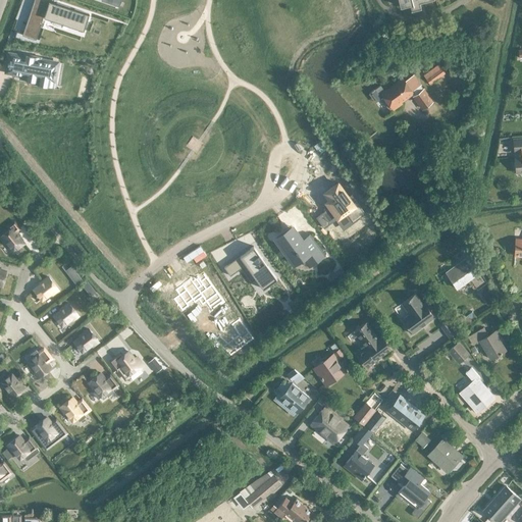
[(29,22),(25,34),(37,38),(45,15),(83,29),(84,24),(87,25),(91,14),(50,0),(37,0),(35,7),(43,10),(38,25),(29,22)]
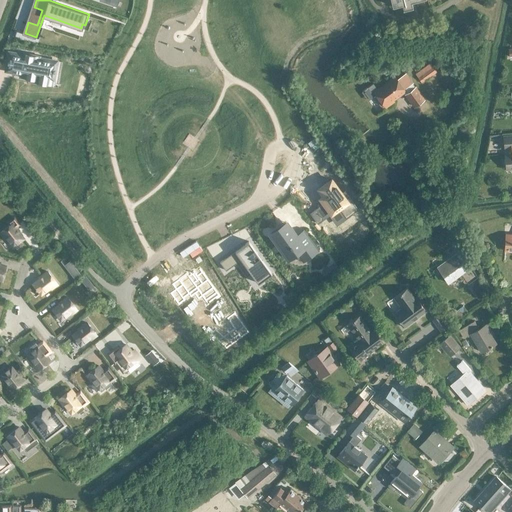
[(391,0),(393,6),(402,4),(403,9),(413,7),(411,1),(416,0),(391,0)]
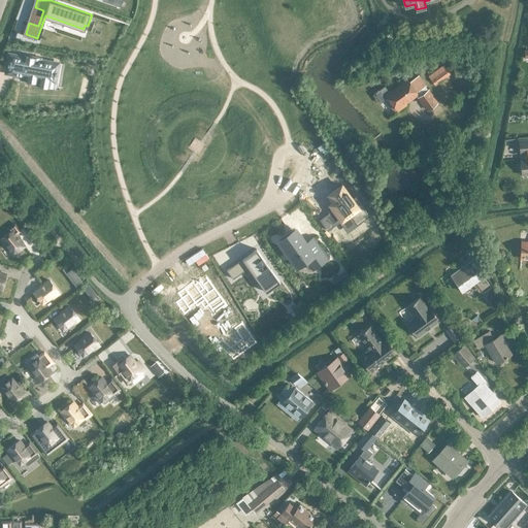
[(2,48),(0,60),(7,62),(6,66),(11,67),(30,71),(44,74),(48,58),(27,54),(12,51),(2,48)]
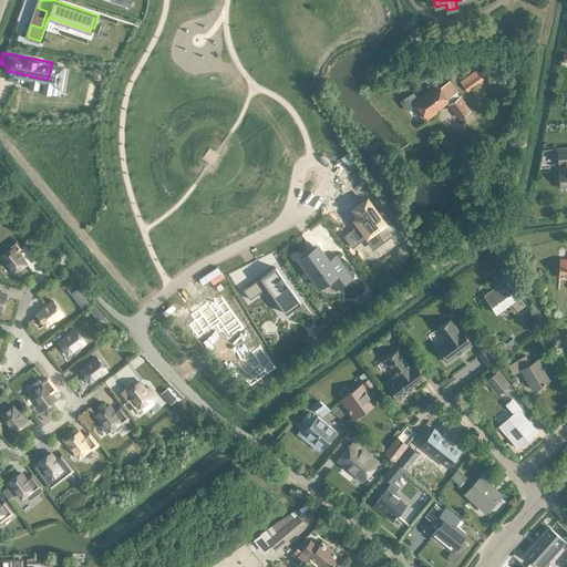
[(476,70),(461,82),(467,91),(483,79),(476,70)]
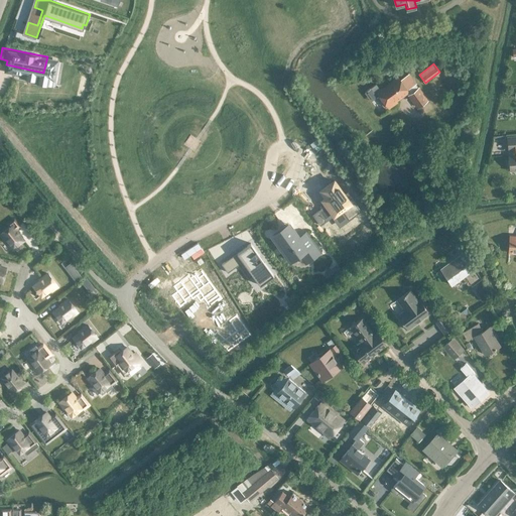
[(380,90),(377,92),(389,109),(397,102),(396,101),(407,93),(417,107),(427,100),(408,74),(400,80),(398,77),(380,90)]
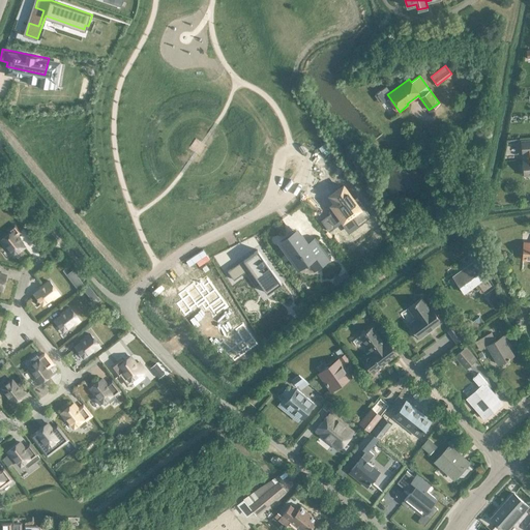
[(523,159),(524,175),(529,174),(529,140),(521,141),(522,153),(528,152),(528,158),(523,159)]
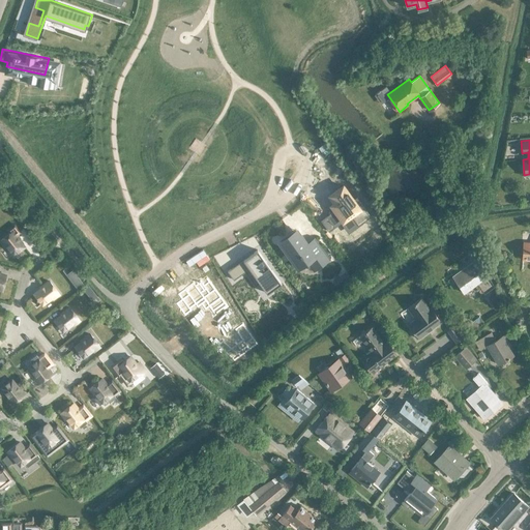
[(361,228),(374,219),(360,201),(357,203),(347,187),(333,197),(339,204),(334,207),(346,223),(354,217),(361,228)]
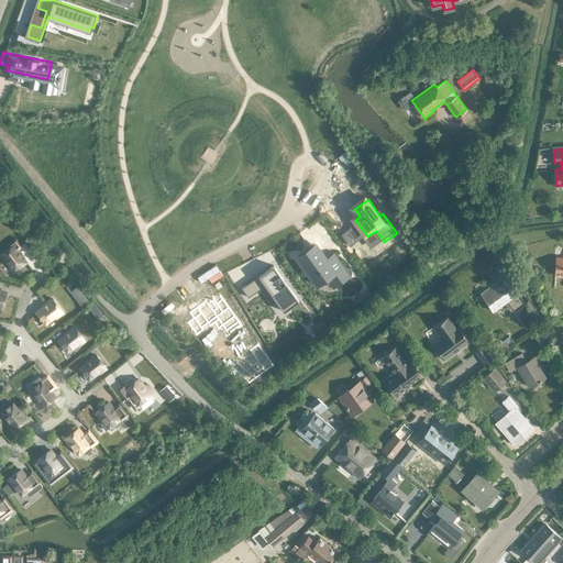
[(349,245),(355,241),(348,230),(341,234),(349,245)]
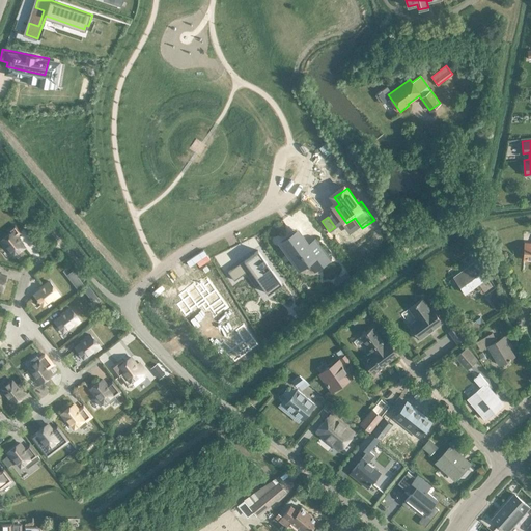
[(6,246),(14,254),(25,247),(19,240),(20,239),(17,234),(20,232),(15,226),(9,230),(11,232),(1,241),(5,247),(6,246)]
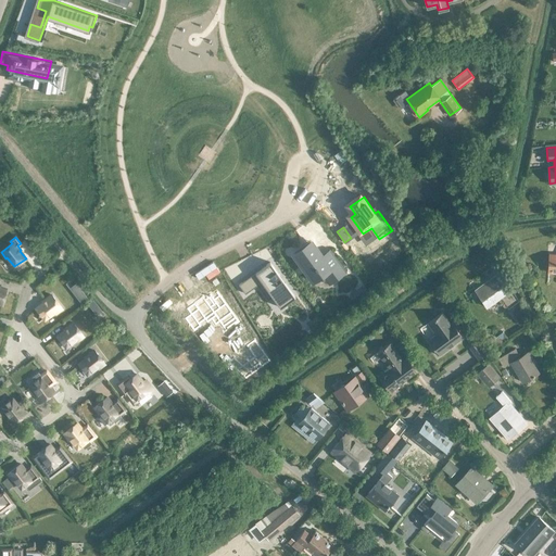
[(335,275),(344,268),(331,250),(323,256),(313,243),(304,250),(302,248),(293,254),(313,280),(330,268),(335,275)]
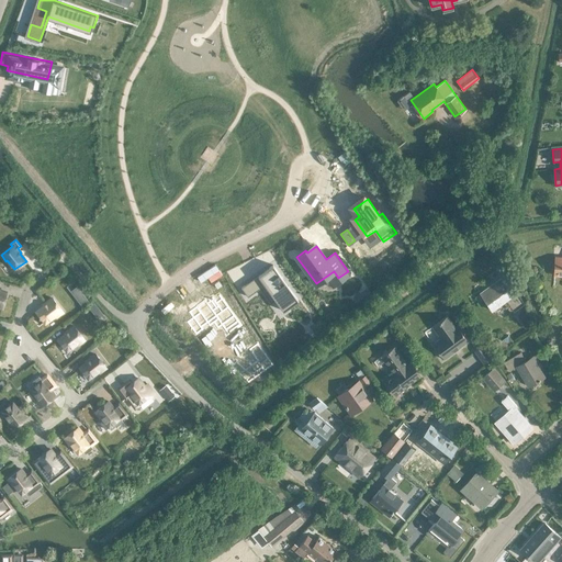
[(299,300),(273,265),(258,276),(267,288),(263,291),(271,302),(276,299),(283,311),(299,300)]
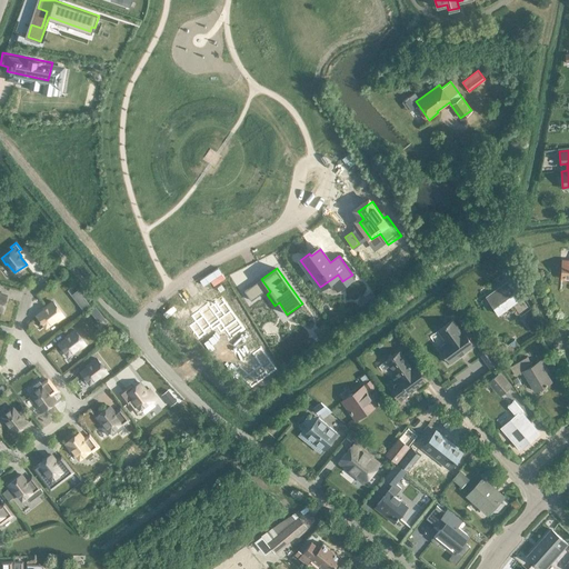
[(499,315),(523,297),(511,280),(493,292),(498,300),(491,305),(499,315)]
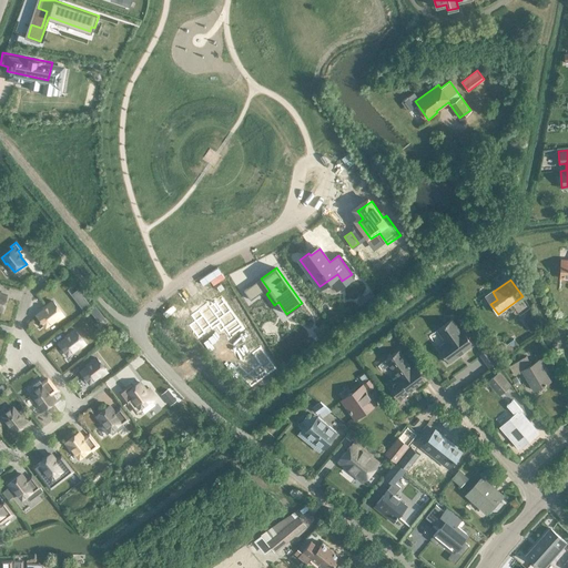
[(251,285),(244,291),(251,300),(257,295),(251,285)]
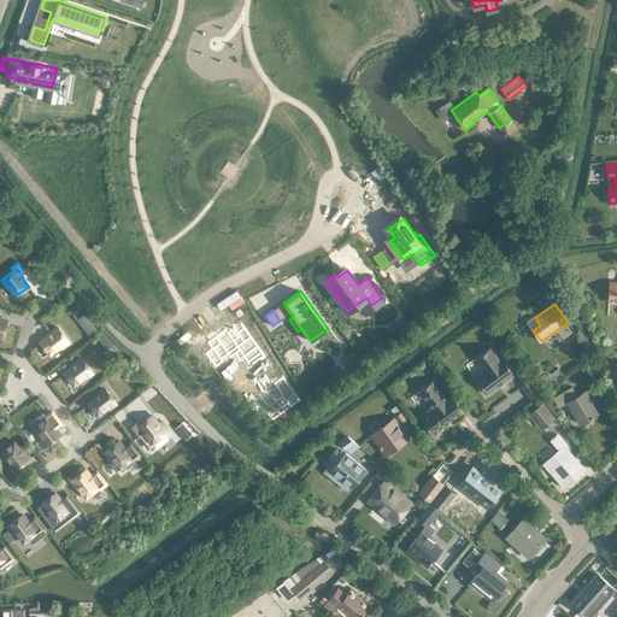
[(69,341),(58,327),(48,334),(48,335),(41,341),(50,353),(60,346),(62,347),(69,341)]
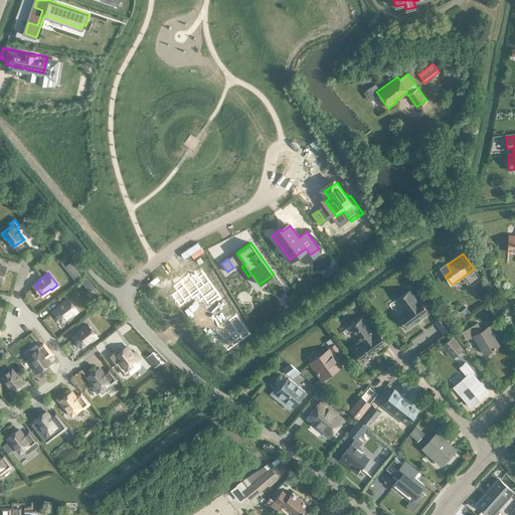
[(406,329),(430,312),(418,298),(417,300),(409,289),(397,298),(404,309),(396,315),(402,322),(400,323),(404,329),(406,328),(406,329)]
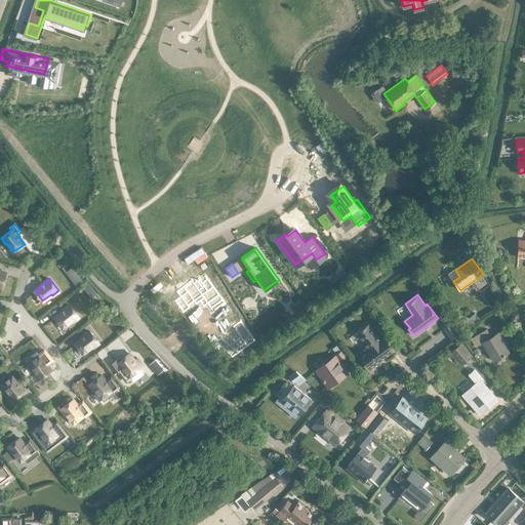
[(72,320),(73,322),(79,317),(69,305),(62,311),(62,312),(54,317),(63,327),(72,320)]
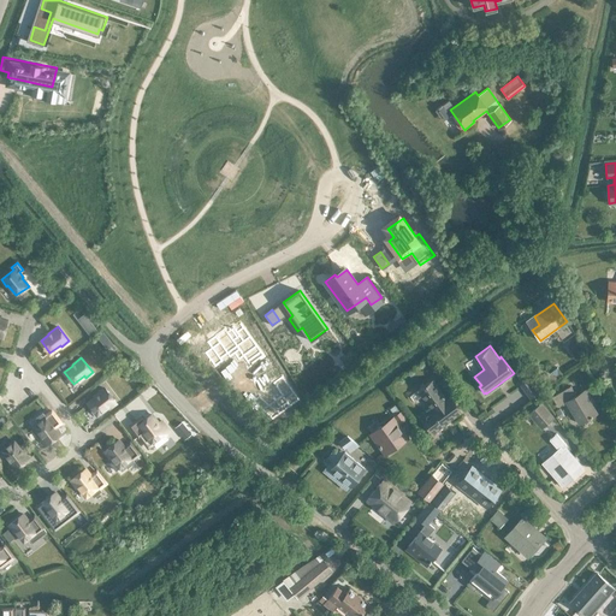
[(550,385),(563,375),(557,368),(544,378),(550,385)]
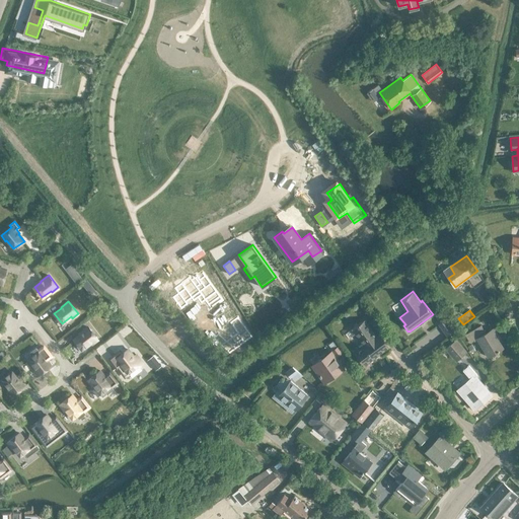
[(370,321),(376,329),(383,325),(377,316),(370,321)]
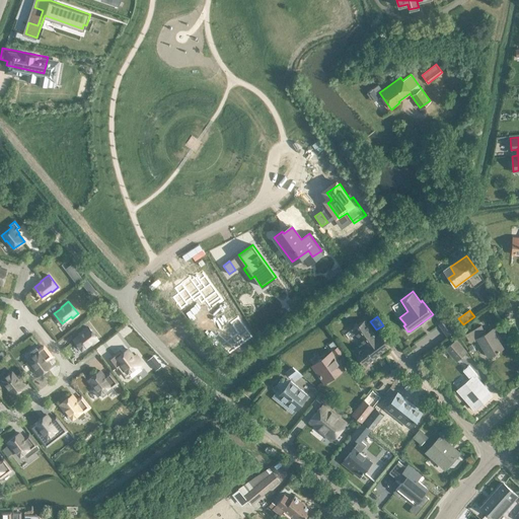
[(355,334),(363,344),(353,352),(363,366),(389,347),(383,339),(379,332),(376,335),(364,319),(352,329),(355,334)]
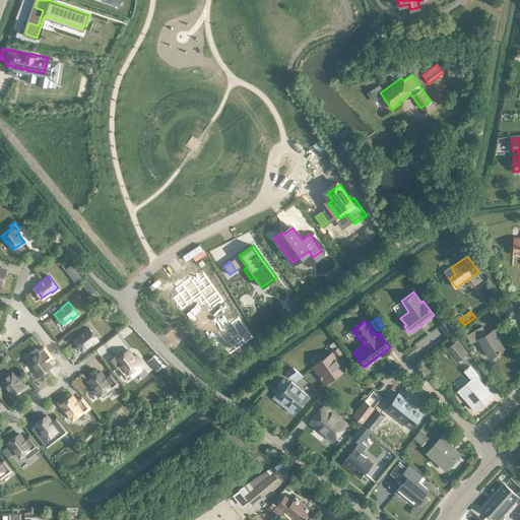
[(446,320),(439,325),(447,336),(455,331),(446,320)]
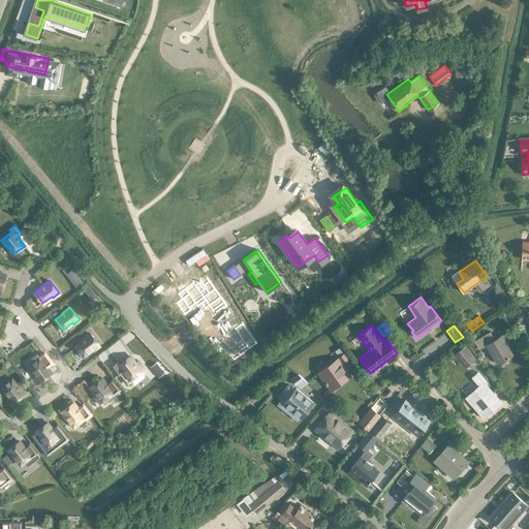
[(498,364),(512,354),(505,342),(507,341),(503,334),(495,340),(490,331),(474,340),(479,349),(486,344),(487,345),(498,364)]
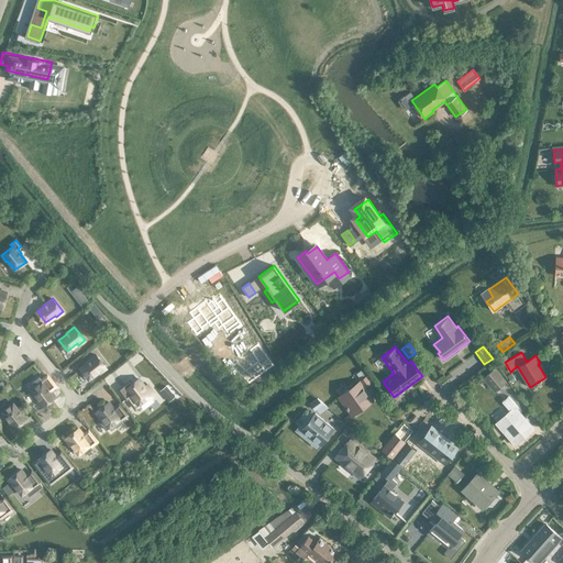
[(99,372),(100,373),(107,368),(96,354),(87,361),(88,362),(80,367),(89,378),(99,372)]
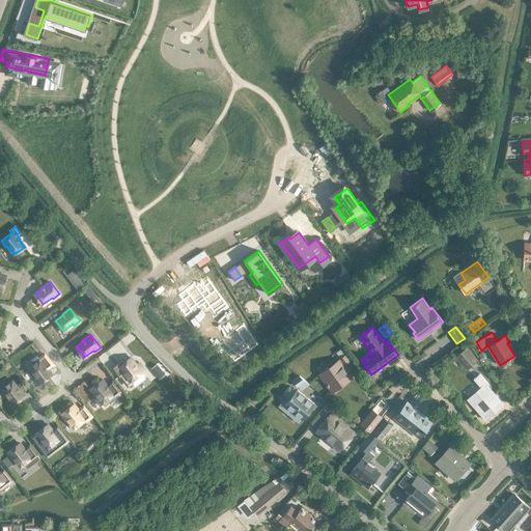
[(453,357),(466,369),(477,359),(466,345),(453,357)]
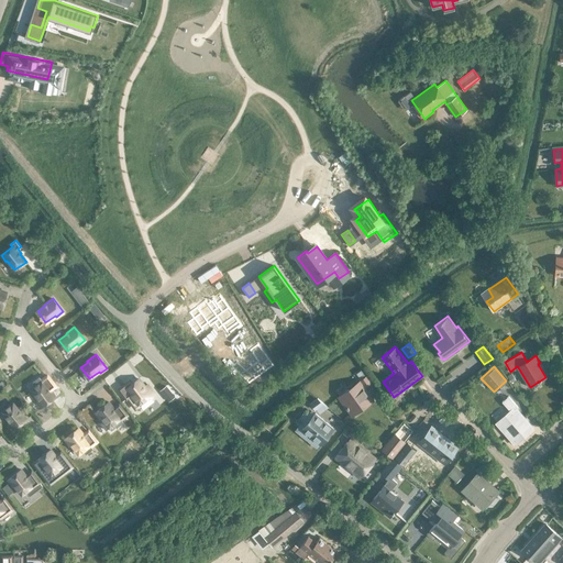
[(35,386),(31,389),(39,399),(36,400),(42,407),(55,396),(51,389),(55,386),(47,375),(41,379),(40,377),(33,383),(35,386)]
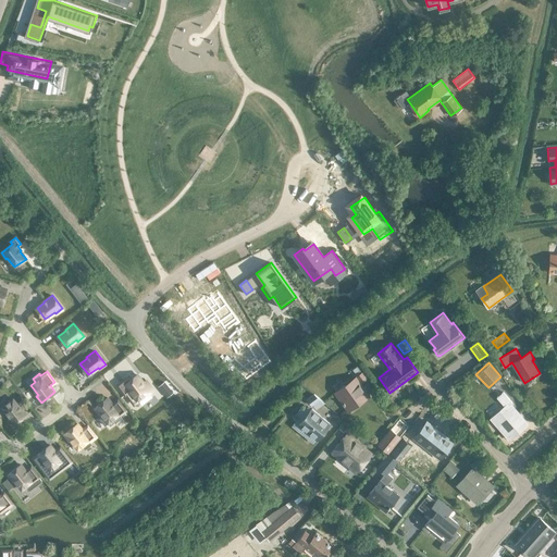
[(137,374),(124,385),(128,392),(131,390),(138,399),(148,392),(149,393),(152,390),(146,381),(144,383),(137,374)]
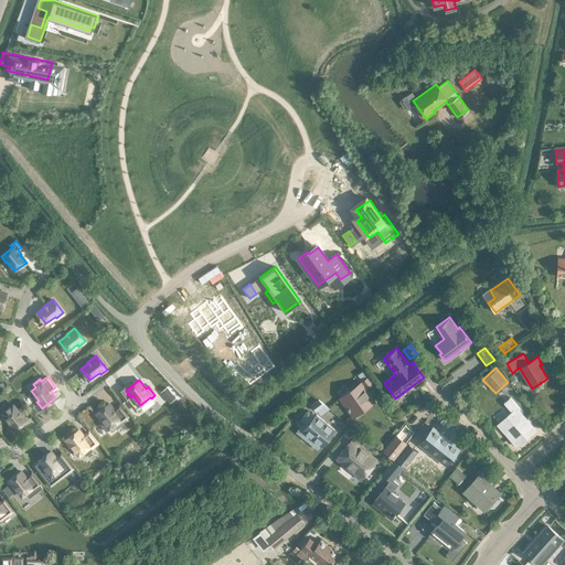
[(354,415),(374,401),(361,383),(341,397),(354,415)]
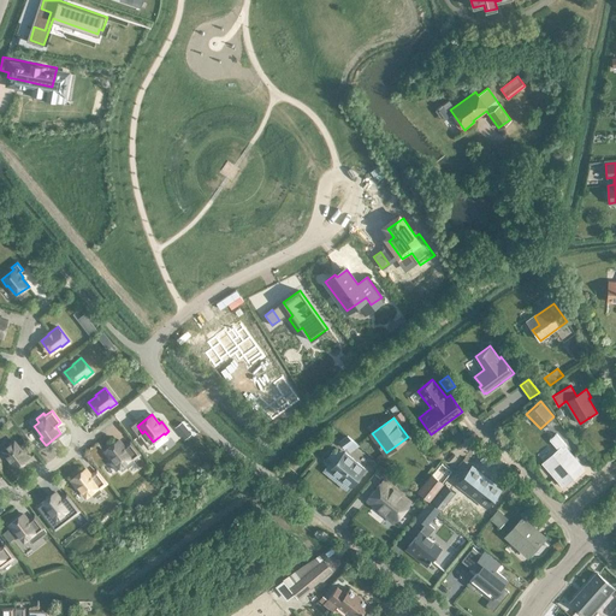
[(560,450),(545,462),(563,484),(581,468),(563,448),(567,445),(556,433),(550,439),(560,450)]
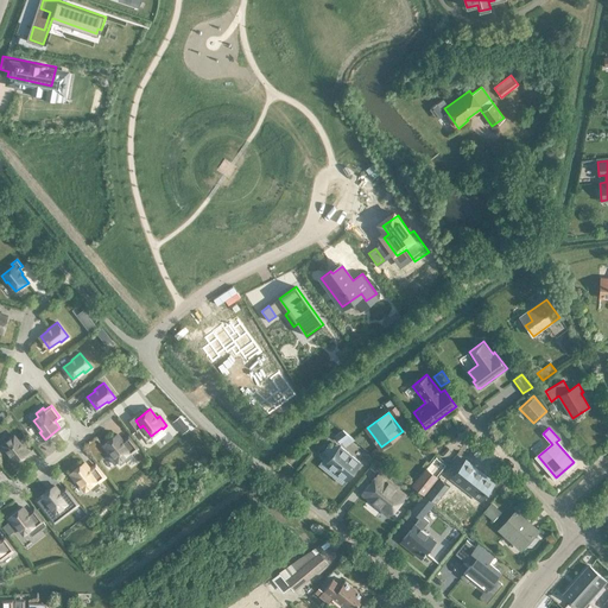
[(341,442),(346,438),(349,443),(355,439),(343,430),(336,436),(341,442)]
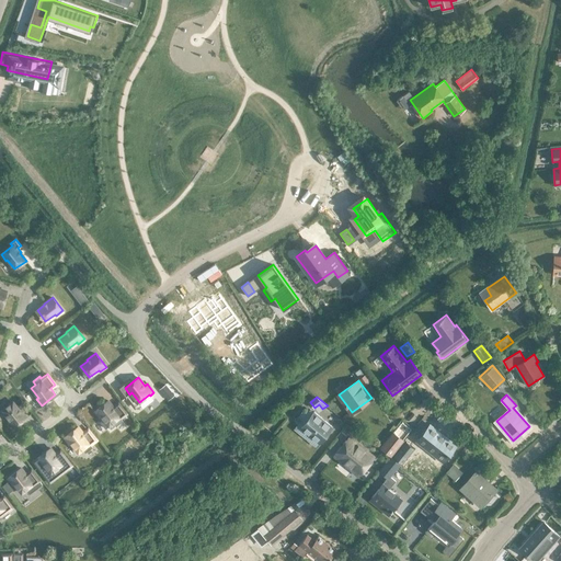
[(116,426),(123,421),(121,419),(127,413),(118,403),(113,407),(109,400),(95,411),(100,418),(101,416),(104,420),(101,422),(105,428),(113,422),(116,426)]
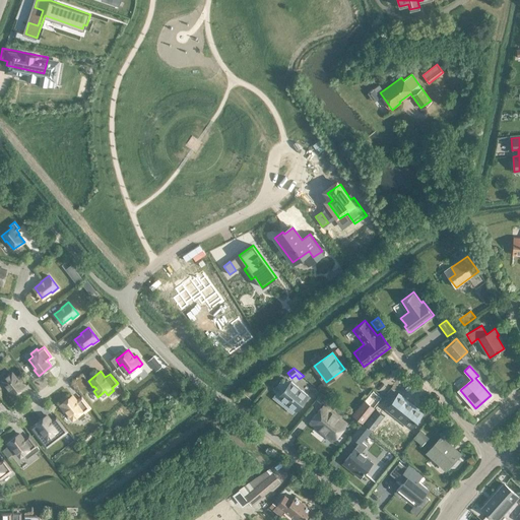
[(17,379),(12,372),(2,380),(9,389),(7,390),(12,396),(24,386),(18,378),(17,379)]
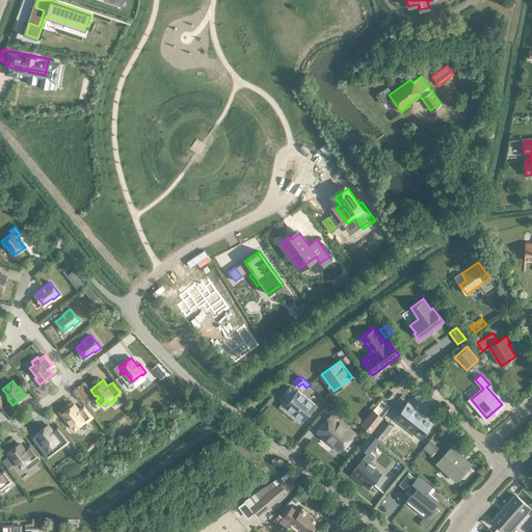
[(302,420),(315,404),(298,391),(289,402),(288,402),(286,405),(302,420)]
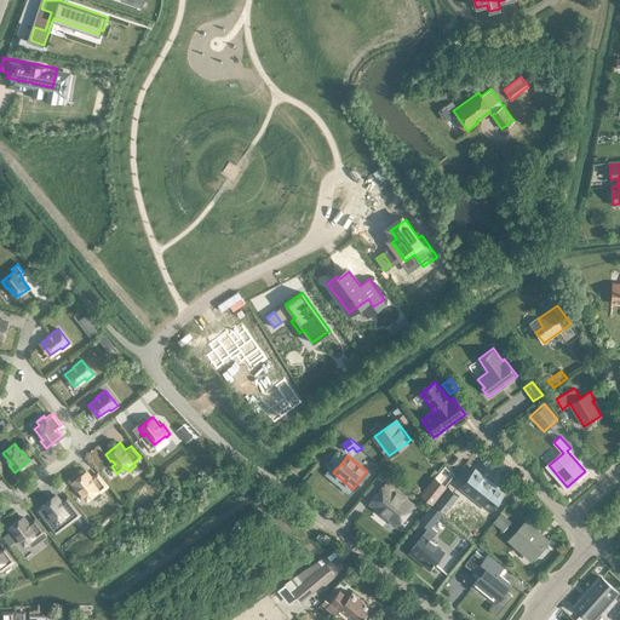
[(86,471),(72,483),(76,491),(79,489),(86,499),(91,495),(95,500),(102,494),(99,492),(107,486),(97,474),(92,478),(86,471)]
